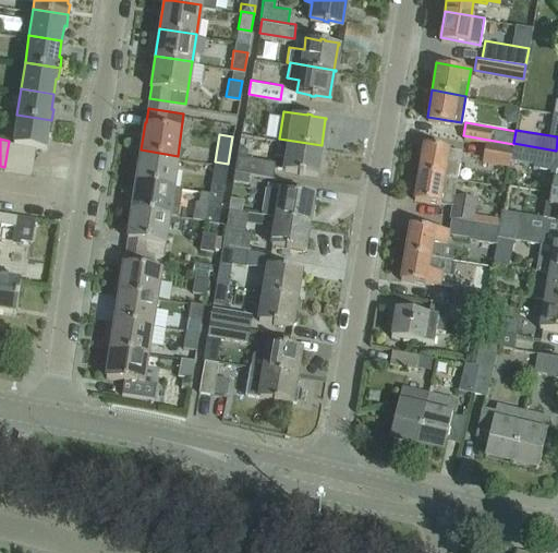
[(323,145),(322,145),(279,139),(276,154),(286,155),(283,167),(299,170),(298,171),(302,171),(303,170),(317,172),(317,171),(316,171),(322,146),(323,146),(323,145)]
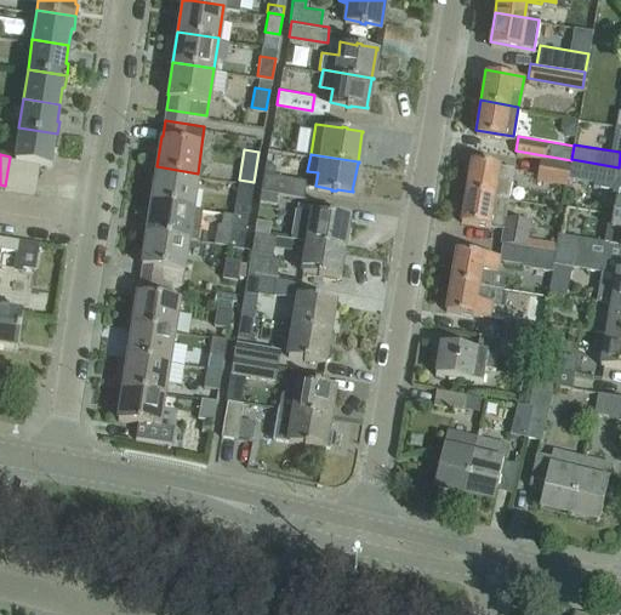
[(36,176),(39,161),(13,157),(10,157),(7,171),(36,176)]
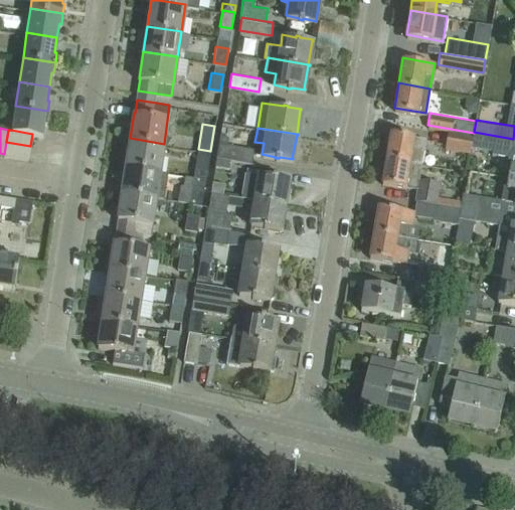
[(472,144),(473,134),(449,130),(446,147),(471,151),(472,144)]
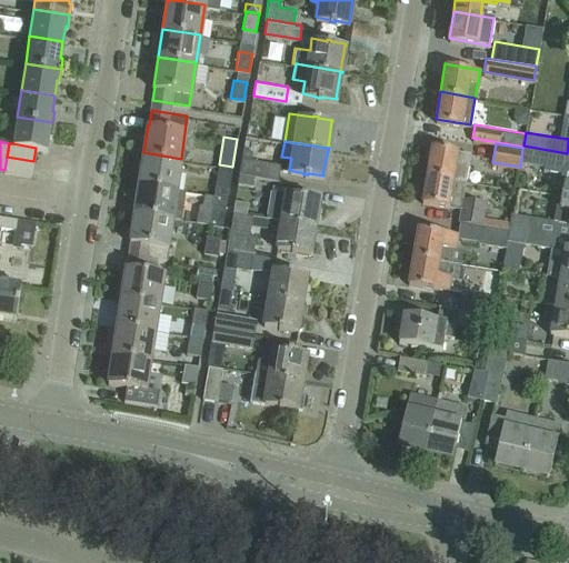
[(431,144),(427,172),(466,179),(470,151),(431,144)]
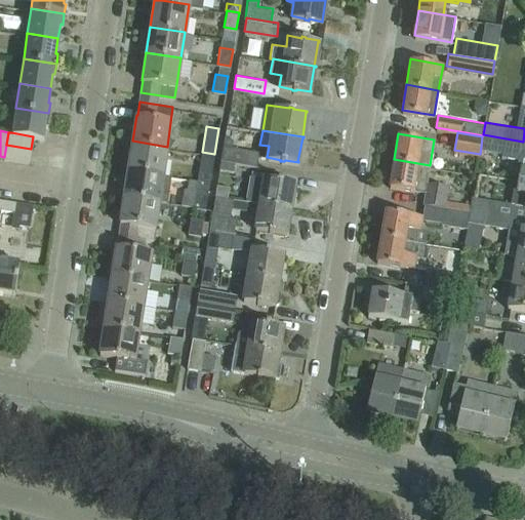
[(524,152),(522,152),(523,142),(483,134),(483,135),(482,136),(481,147),(518,153),(514,177),(524,180),(524,152)]
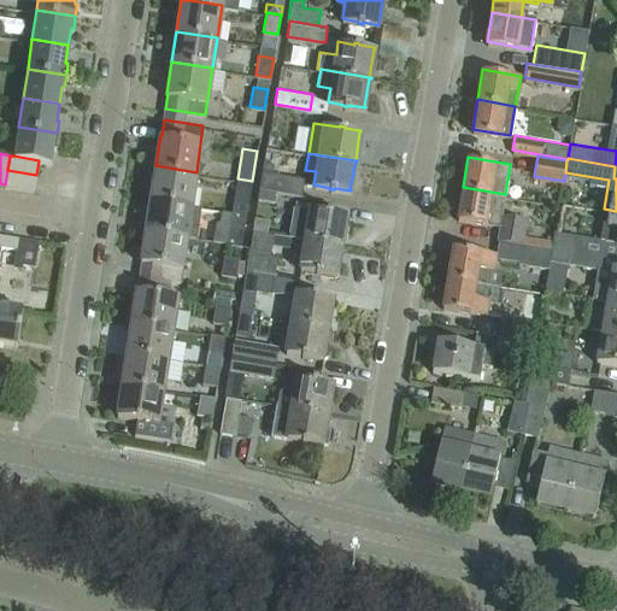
[(301,194),(304,176),(271,171),(274,162),(264,159),(259,187),(276,189),(301,194)]
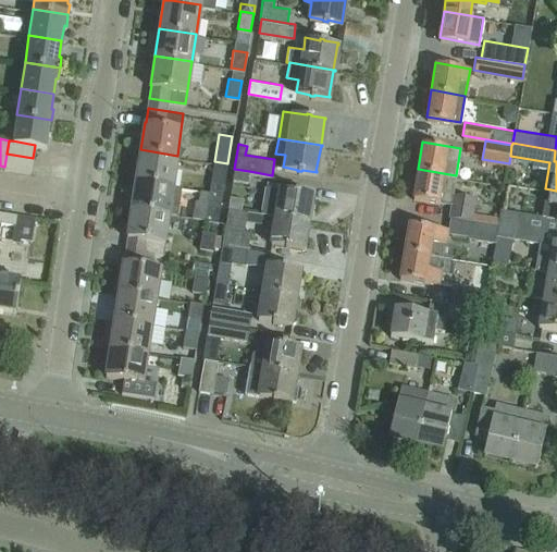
[(173,182),(177,156),(140,149),(136,176),(173,182)]
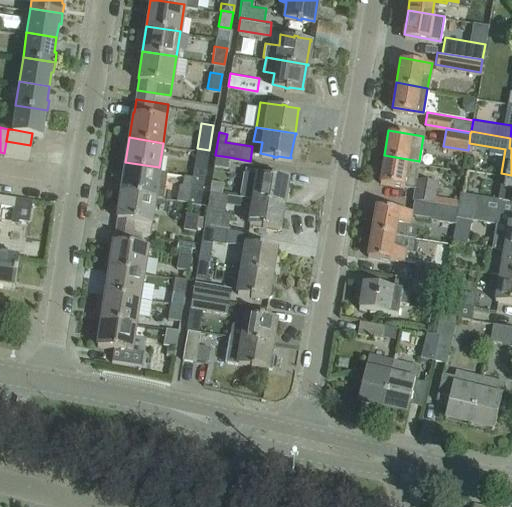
[(29,157),(30,145),(6,141),(4,153),(29,157)]
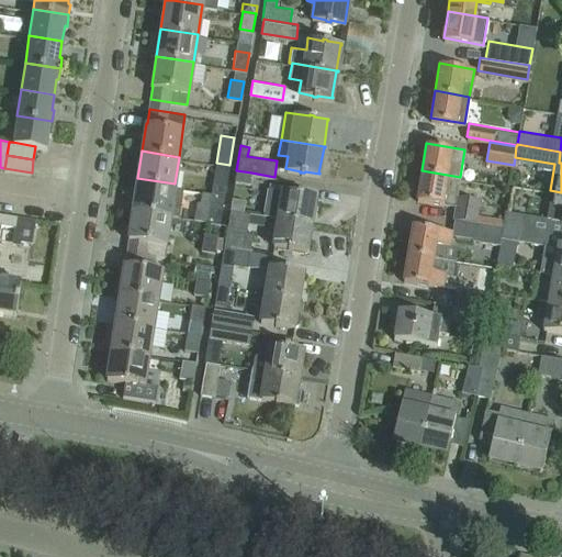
[(226,182),(229,165),(216,163),(213,180),(226,182)]
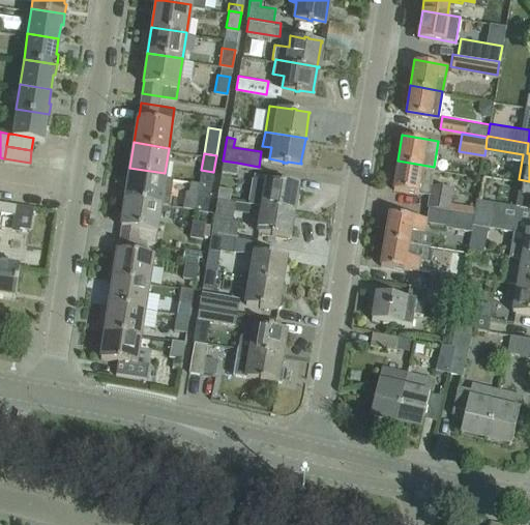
[(223,161),(222,169),(236,171),(237,163),(223,161)]
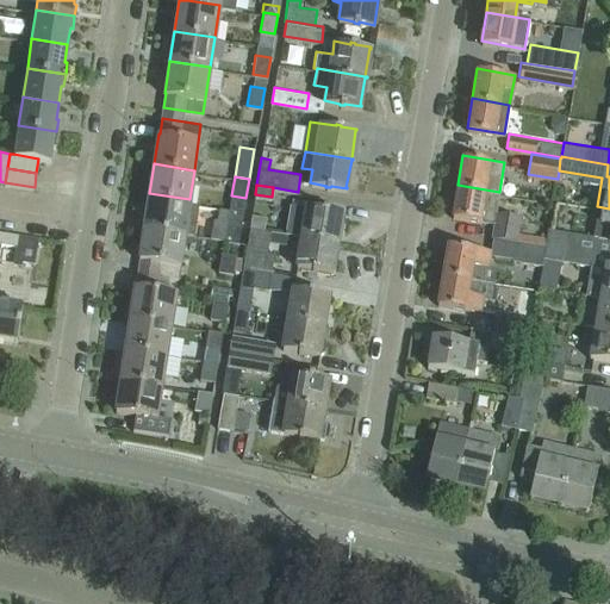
[(496,210),(499,192),(458,185),(453,215),(495,222),(492,236),(516,240),(516,238),(521,215),(496,210)]
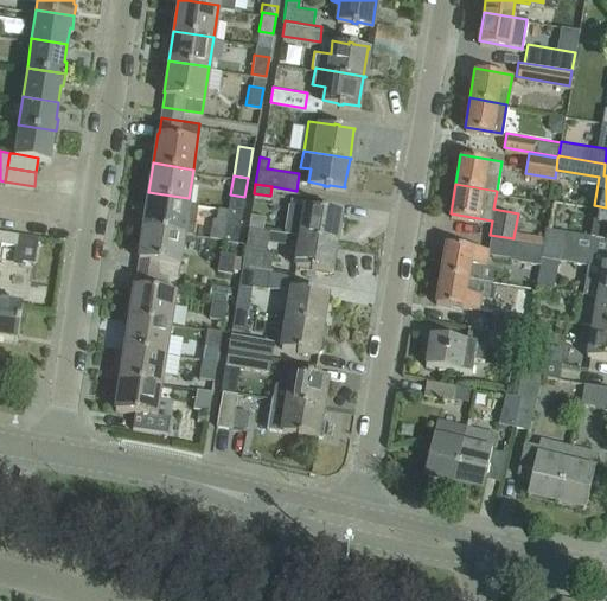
[(184,231),(189,198),(148,192),(144,224),(184,231)]
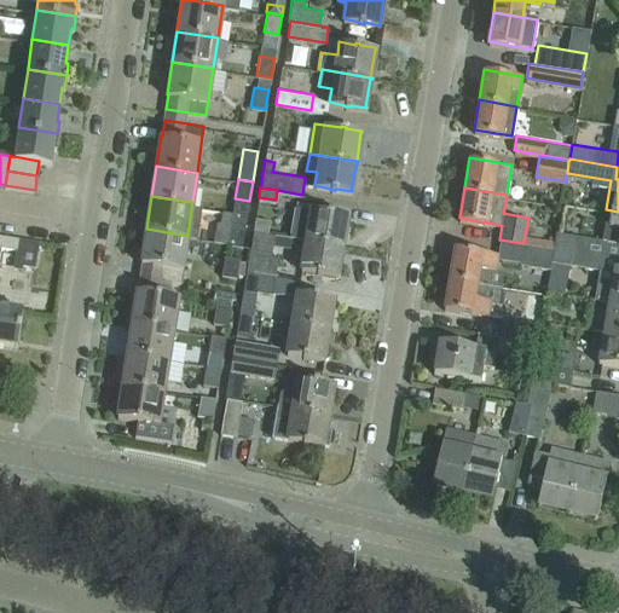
[(290,236),(306,238),(342,244),(347,215),(348,214),(331,212),(333,210),(328,209),(327,210),(295,206),(290,236)]
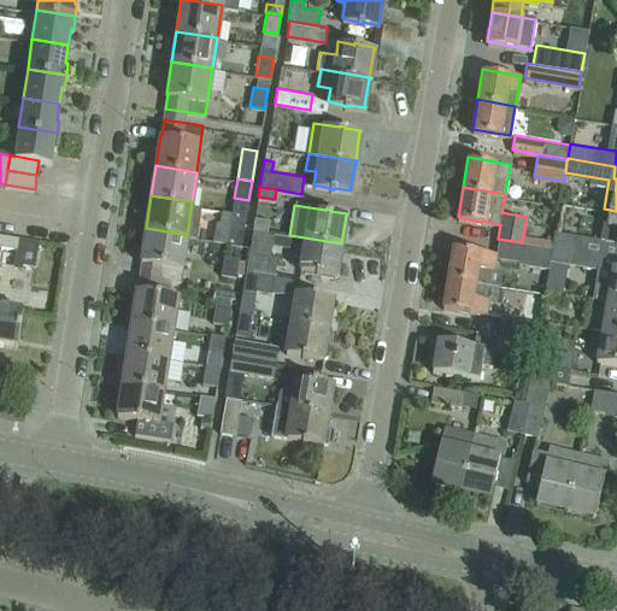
[(616,211),(604,209),(599,240),(616,242),(616,211)]
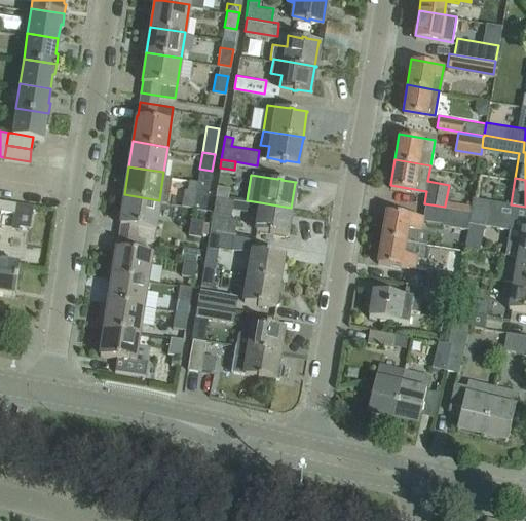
[(205,208),(208,191),(196,190),(193,206),(205,208)]
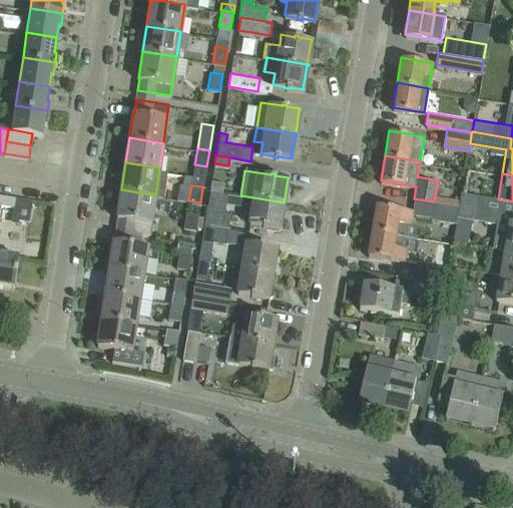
[(149,233),(155,195),(121,189),(117,216),(118,216),(116,228),(149,233)]
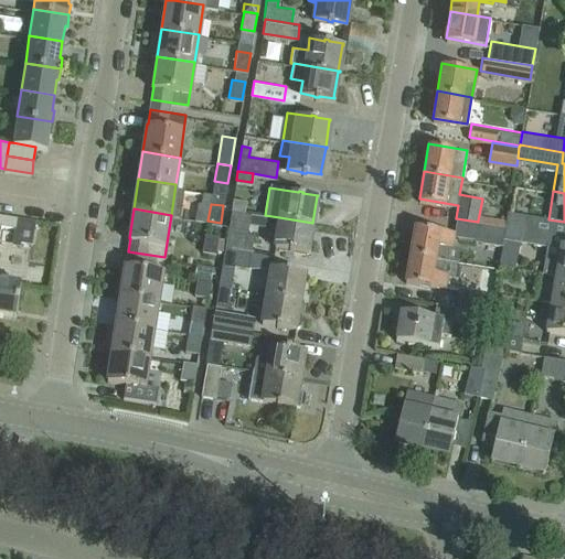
[(253,237),(240,235),(243,213),(231,211),(225,246),(251,250),(253,237)]
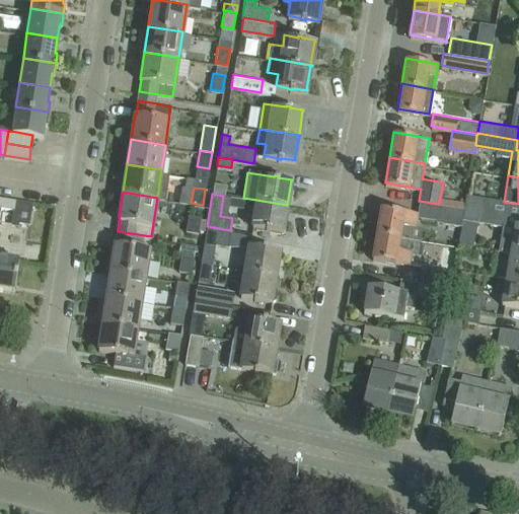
[(14,208),(15,198),(2,196),(0,205),(14,208)]
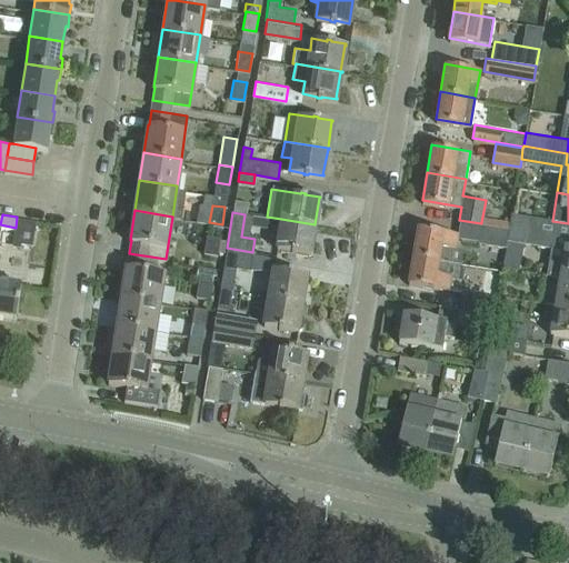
[(316,225),(316,224),(315,224),(281,219),(277,247),(291,249),(291,250),(296,251),(296,250),(310,252),(310,251),(315,225),(316,225)]
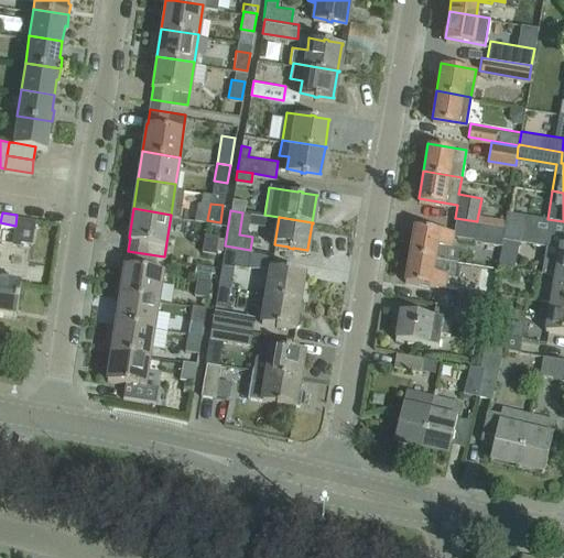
[(477,220),(477,221),(474,239),(501,243),(502,238),(505,225),(477,220)]
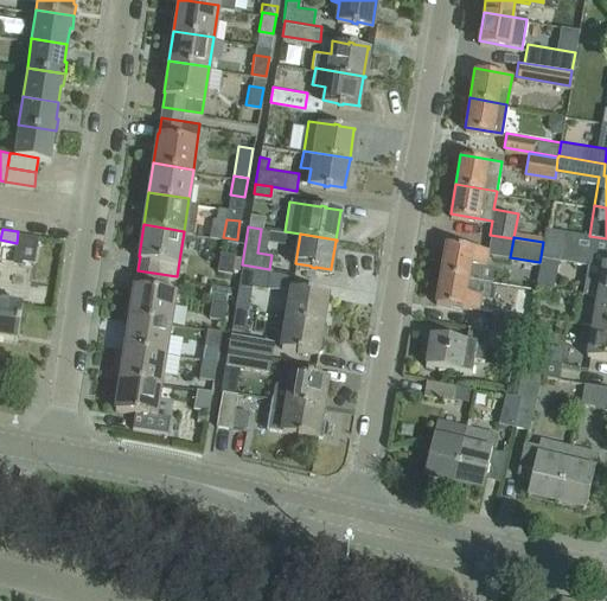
[(588,260),(590,248),(574,245),(543,241),(543,242),(541,256),(587,264),(588,260)]
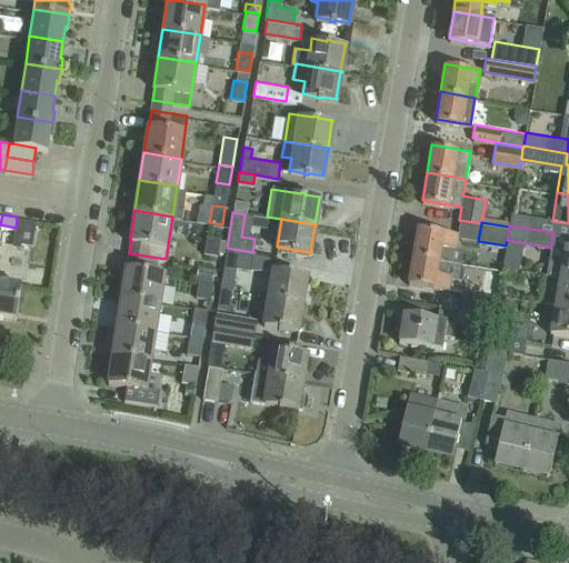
[(458,233),(418,227),(412,254),(461,262),(463,248),(456,247),(458,233)]
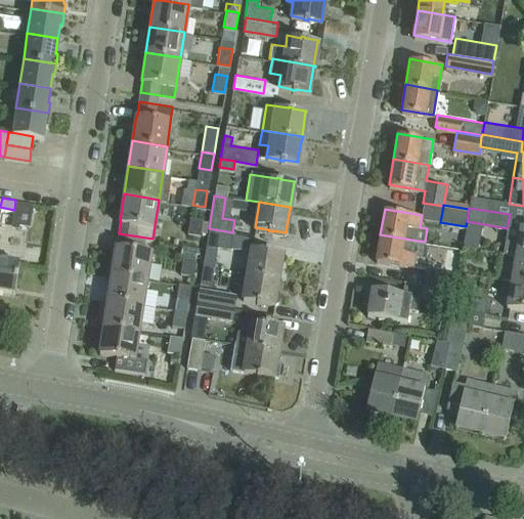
[(200,233),(203,217),(191,215),(188,231),(200,233)]
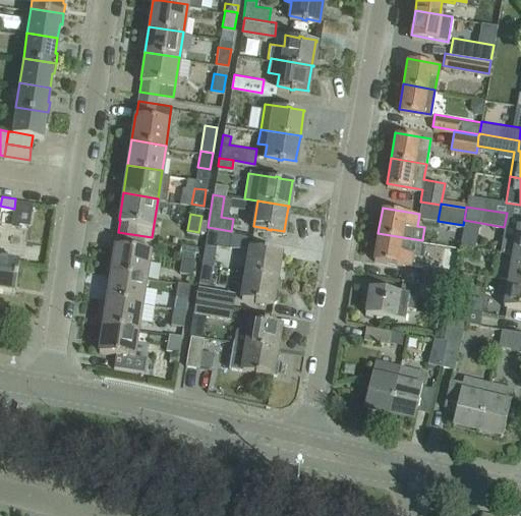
[(520,225),(517,225),(515,235),(503,233),(500,250),(512,252),(512,251),(520,252),(520,225)]
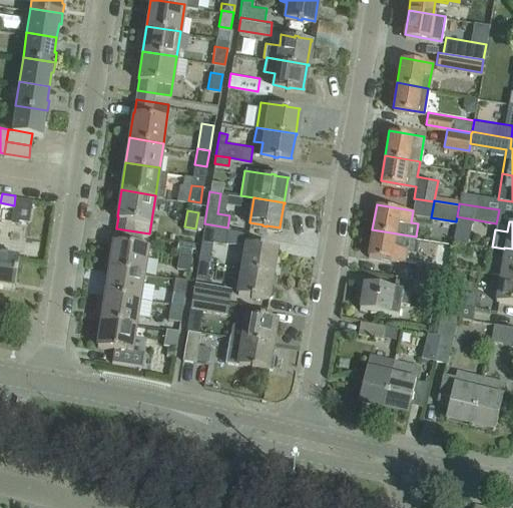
[(225,241),(227,227),(204,223),(198,258),(209,260),(212,239),(225,241)]
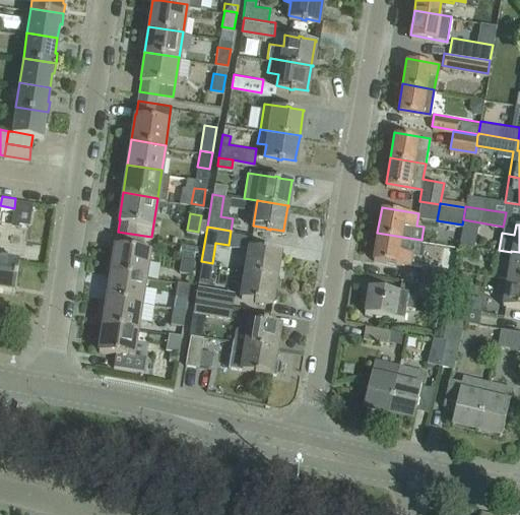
[(145,275),(151,237),(118,232),(116,244),(115,243),(111,269),(145,275)]
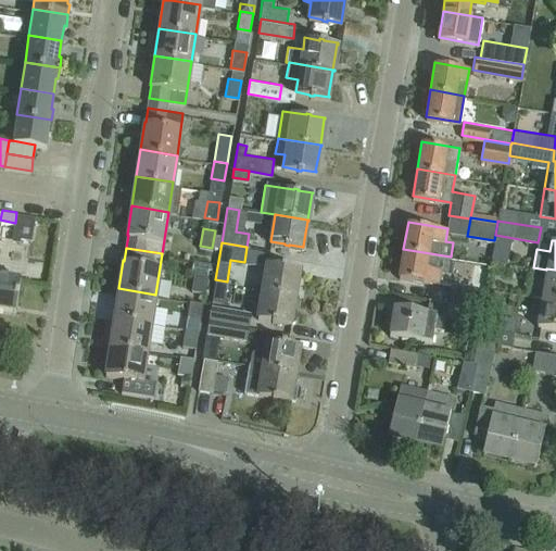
[(447,271),(451,257),(403,249),(399,276),(438,283),(440,270),(447,271)]
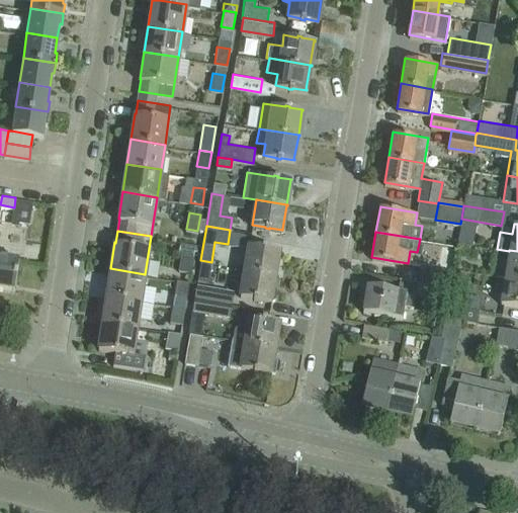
[(248,244),(244,269),(274,274),(274,273),(278,250),(279,250),(279,249),(266,247),(266,246),(262,245),(262,246),(248,244)]
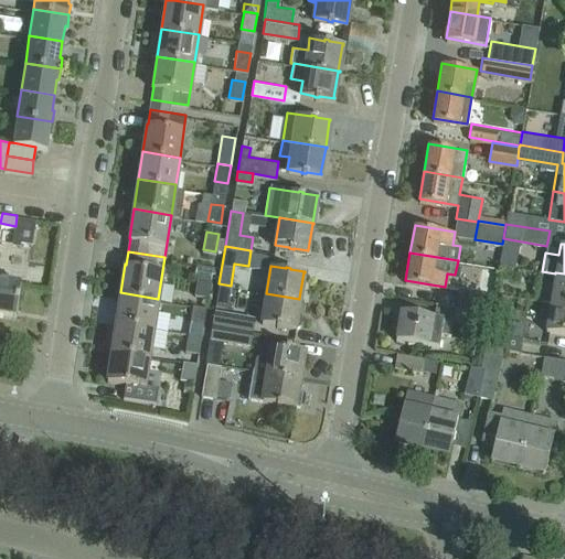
[(0,311),(14,313),(21,280),(22,270),(9,268),(8,278),(0,277),(0,311)]
